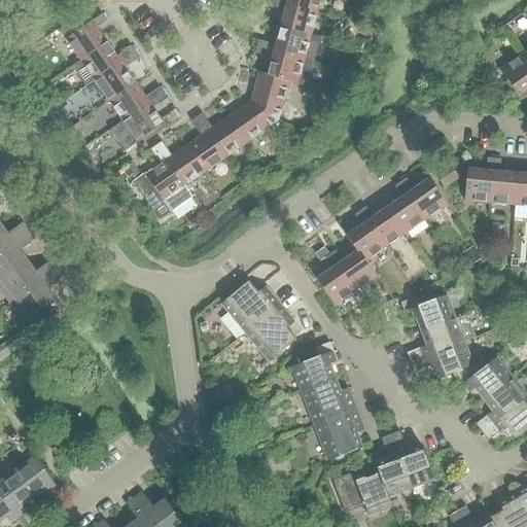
[(283,11),(279,28),(310,37),(316,12),(269,0),(268,0),(266,6),(283,11)]
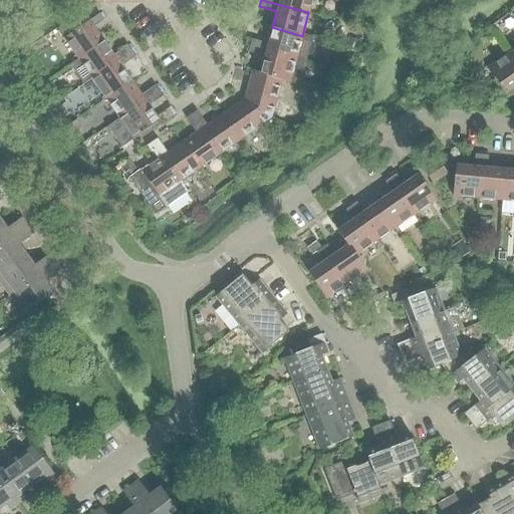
[(262,0),(308,12),(311,0),(262,0)]
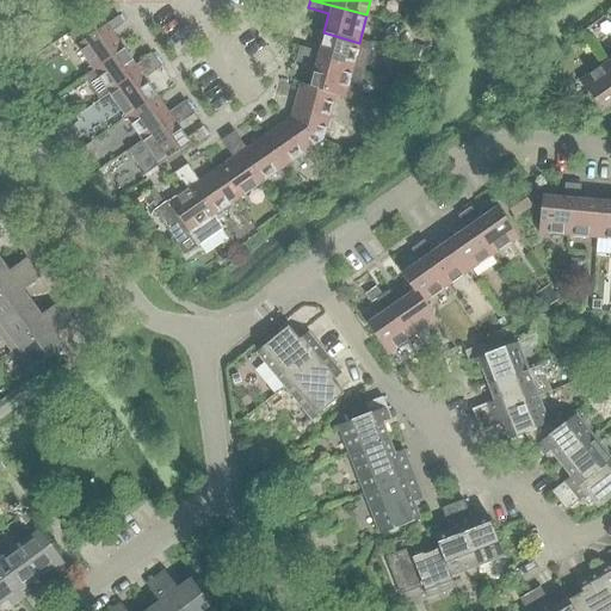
[(98,13),(67,35),(74,47),(92,71),(122,50),(110,32),(122,25),(117,17),(106,24),(98,13)]
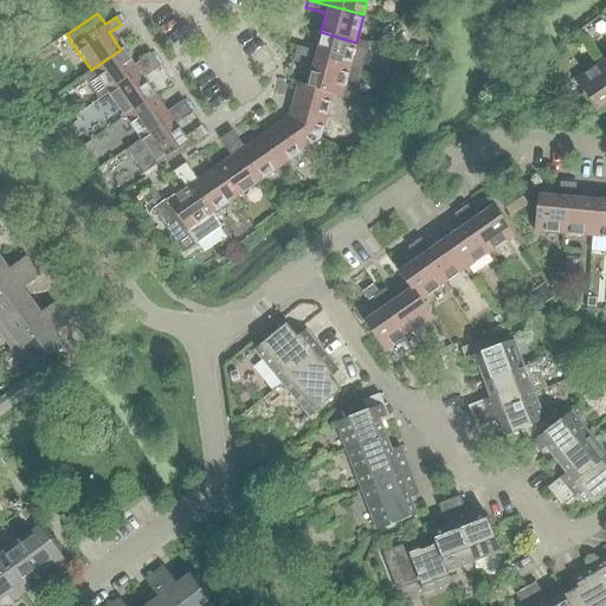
[(367,45),(356,43),(321,32),(315,52),(295,47),(294,55),(360,72),(367,45)]
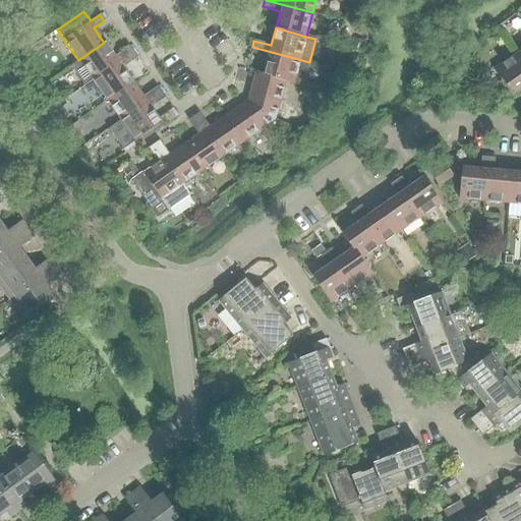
[(78,60),(69,66),(83,87),(92,80),(132,52),(128,47),(114,57),(104,43),(78,60)]
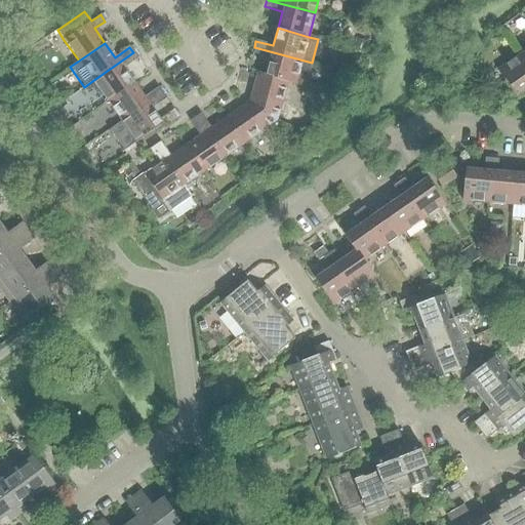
[(270,58),(265,75),(265,76),(287,82),(286,83),(305,87),(312,63),(254,47),(252,54),(270,58)]
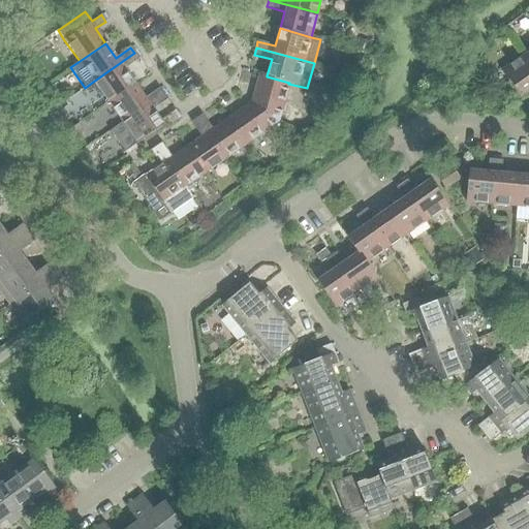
[(134,53),(93,82),(107,102),(134,84),(124,69),(137,60),(138,59),(134,53)]
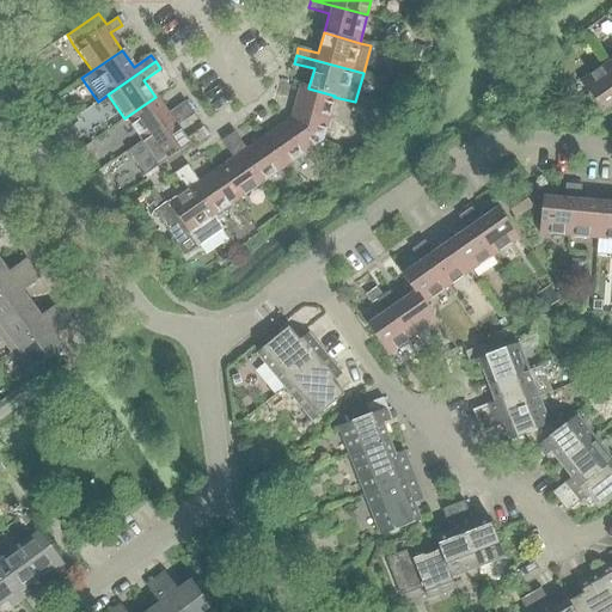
[(611,75),(604,65),(579,81),(601,112),(611,104),(611,75)]
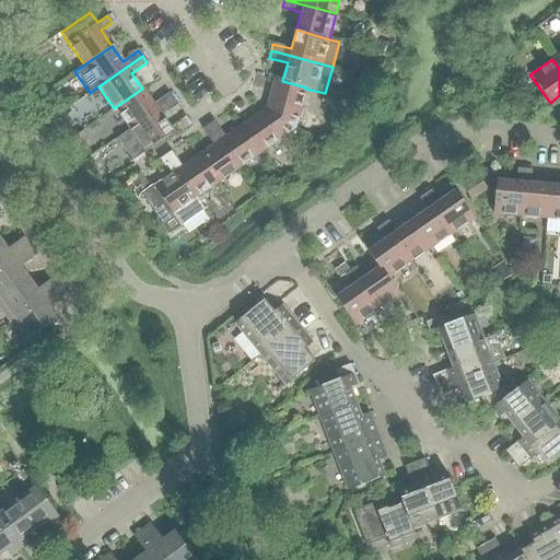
[(362,74),(376,78),(377,70),(364,67),(362,74)]
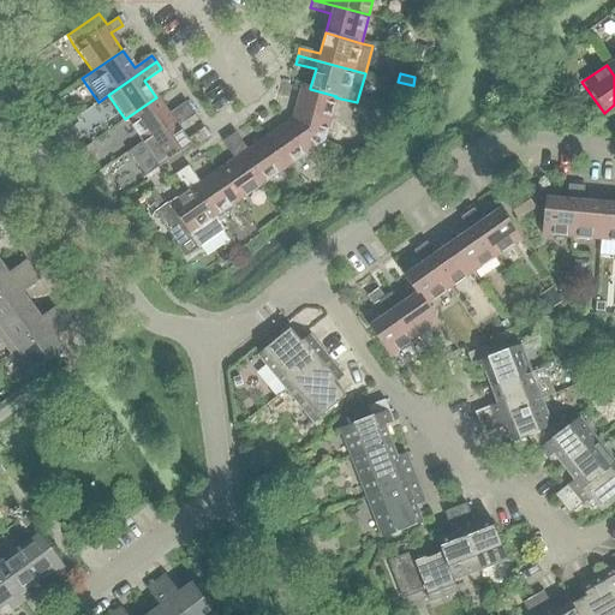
[(323,142),(335,97),(336,96),(310,89),(310,88),(300,85),(291,119),(323,142)]
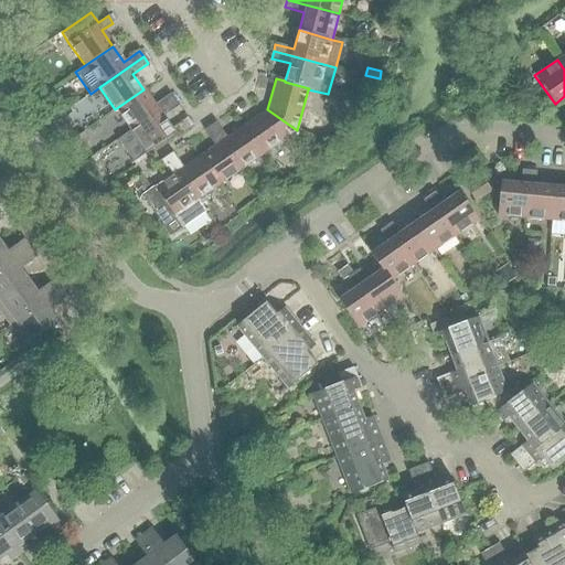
[(44,93),(39,84),(31,88),(38,97),(44,93)]
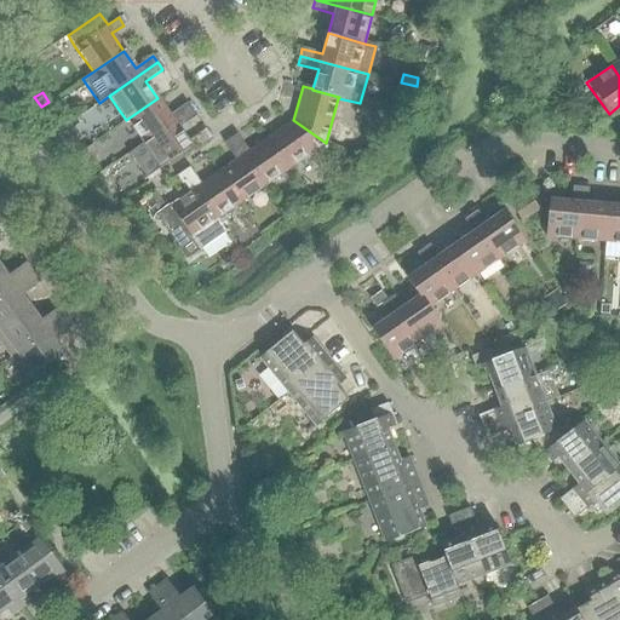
[(158,98),(126,120),(143,144),(191,110),(187,104),(168,115),(158,98)]
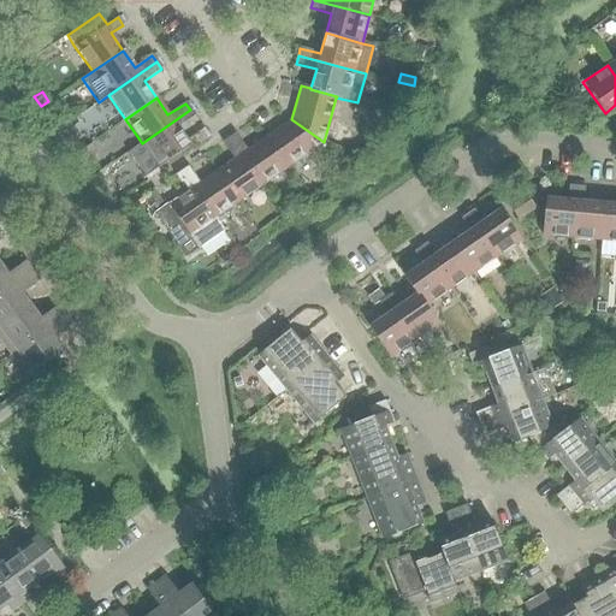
[(142,143),(128,153),(144,177),(189,146),(177,128),(194,116),(190,110),(142,143)]
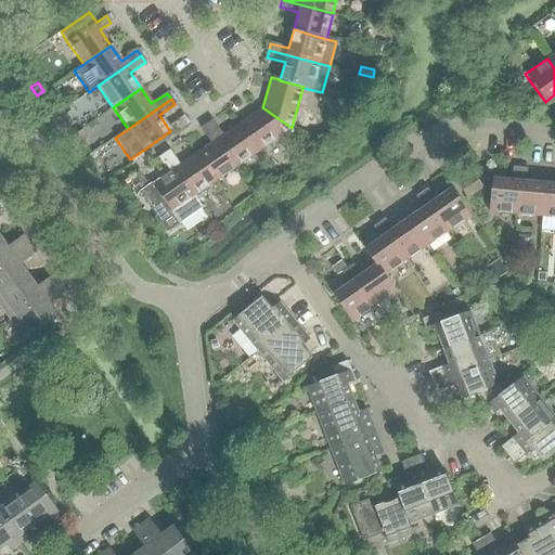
[(348,104),(345,115),(358,118),(360,107),(348,104)]
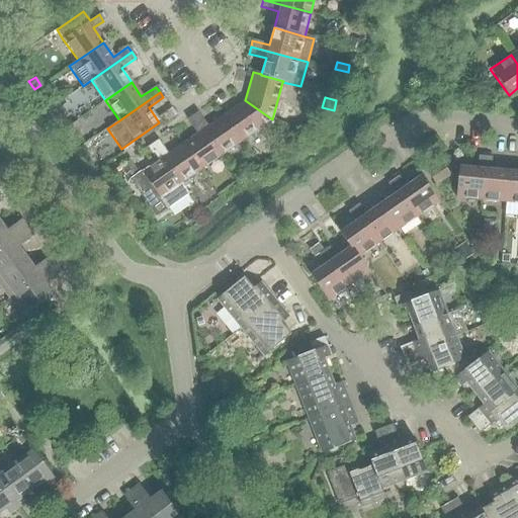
[(245,100),(227,113),(244,139),(272,119),(245,100)]
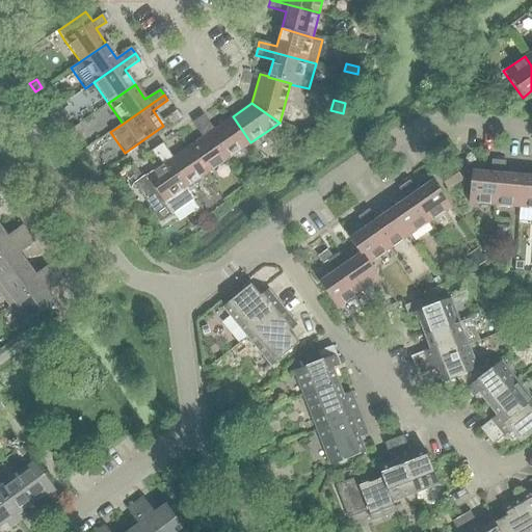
[(57,109),(40,121),(46,129),(61,136),(71,129),(57,109)]
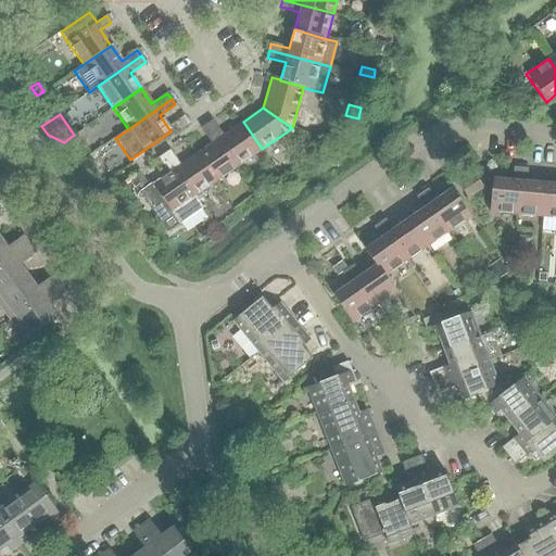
[(236,167),(262,149),(243,122),(223,136),(212,121),(206,125),(236,167)]
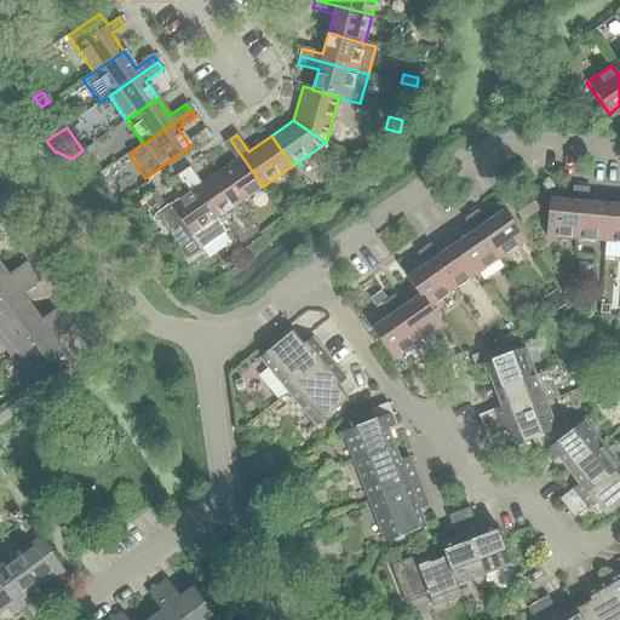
[(239,204),(263,187),(230,139),(223,143),(235,160),(218,172),(239,204)]
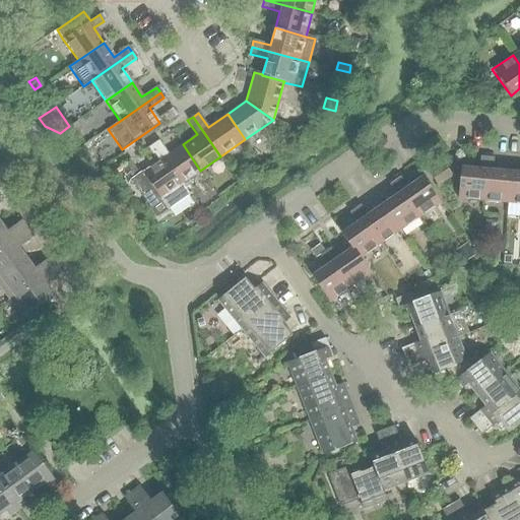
[(158,140),(152,144),(181,185),(200,171),(183,144),(168,154),(158,140)]
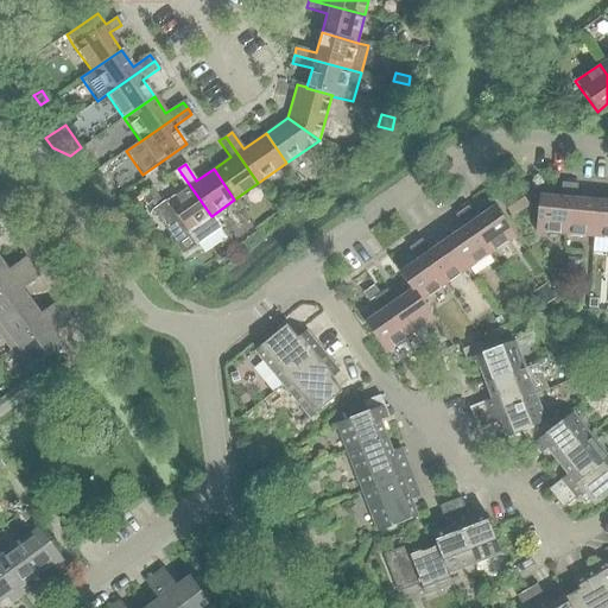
[(220,228),(211,216),(178,169),(172,173),(183,190),(165,203),(187,233),(195,245),(220,228)]
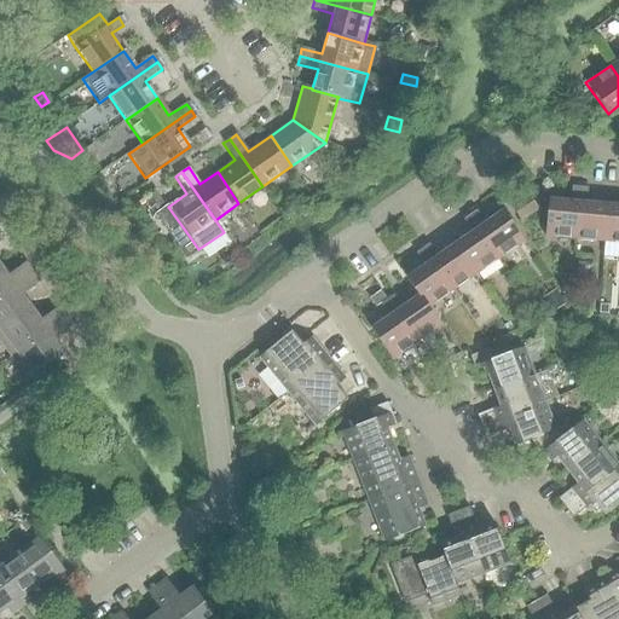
[(544,237),(573,239),(578,187),(571,186),(570,201),(547,198),(544,237)]
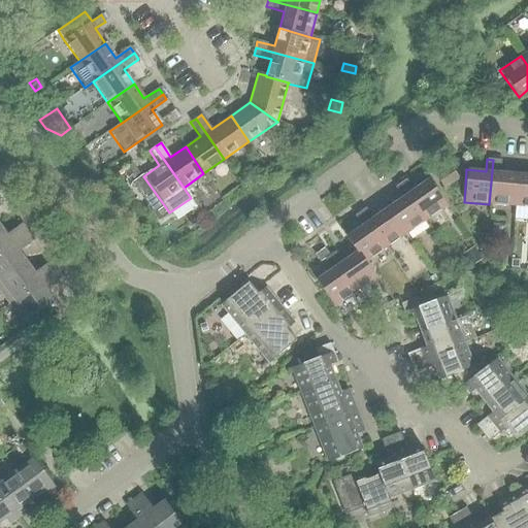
[(489,204),(514,206),(517,174),(499,172),(500,160),(493,160),(489,204)]
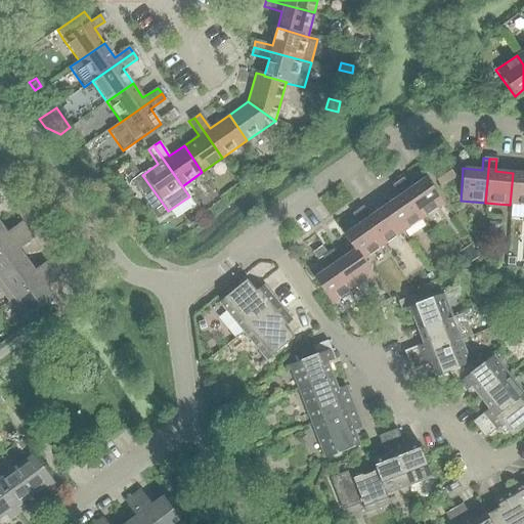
[(510,205),(523,206),(523,173),(513,173),(510,205)]
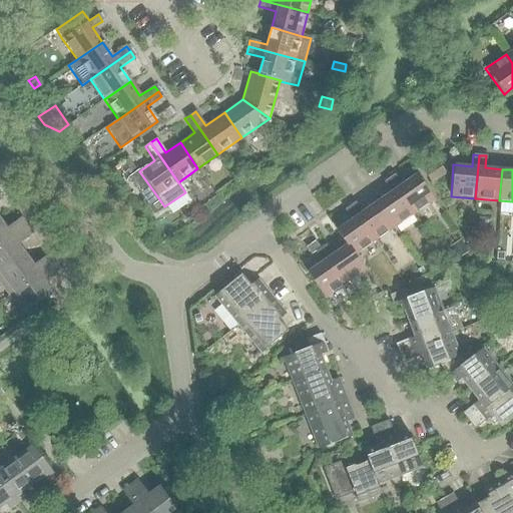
[(139,192),(148,186),(138,171),(129,177),(139,192)]
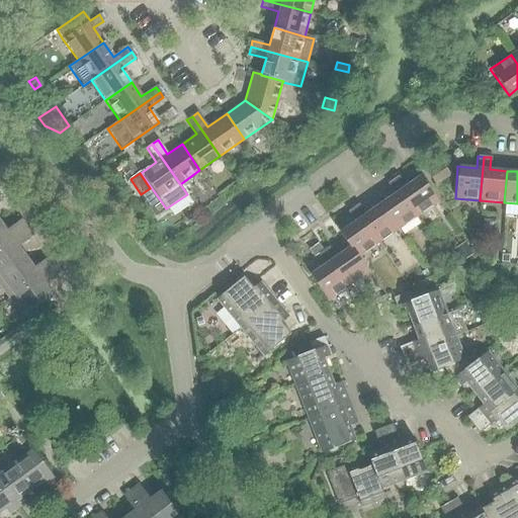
[(398,176),(393,180),(417,217),(438,201),(420,176),(405,186),(398,176)]
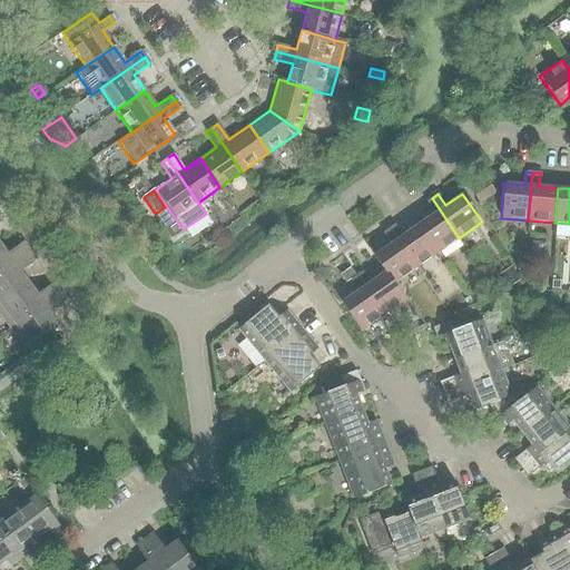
[(433,214),(418,225),(438,253),(459,238),(432,198),(425,203),(433,214)]
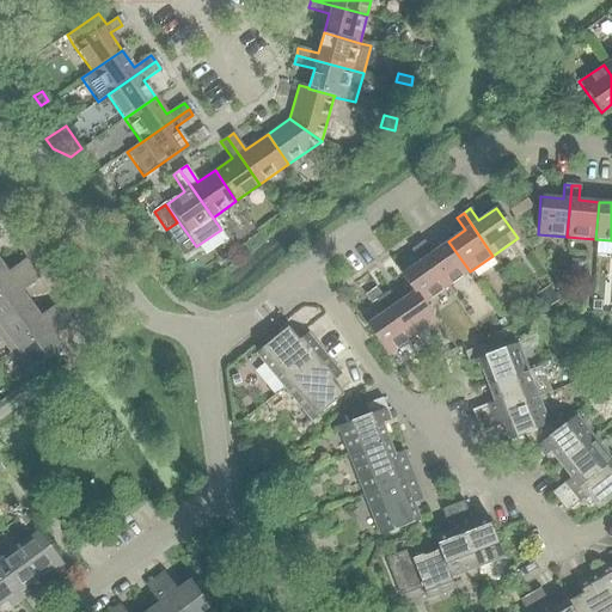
[(423,242),(416,246),(446,288),(470,271),(448,242),(432,254),(423,242)]
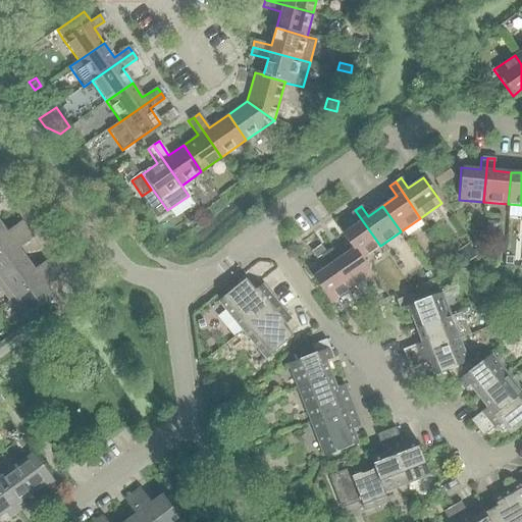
[(360,260),(361,259),(380,246),(355,210),(350,213),(357,223),(342,235),(352,249),(353,249),(360,260)]
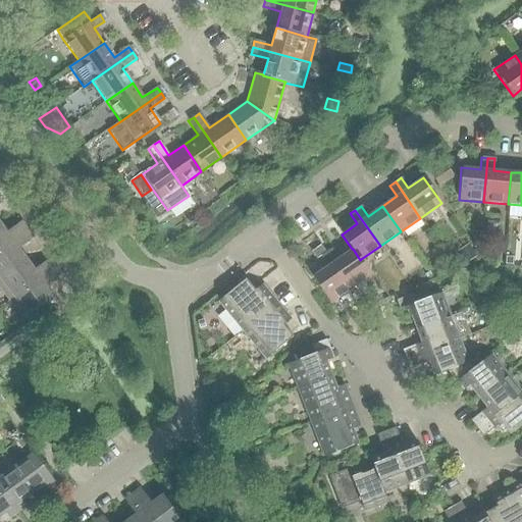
[(0,249),(27,229),(20,221),(6,232),(0,224),(0,249)]
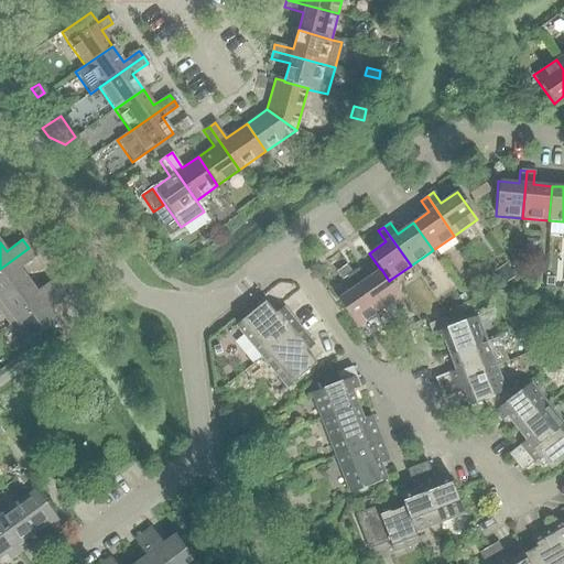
[(35,257),(29,248),(0,269),(0,300),(28,280),(19,269),(35,257)]
